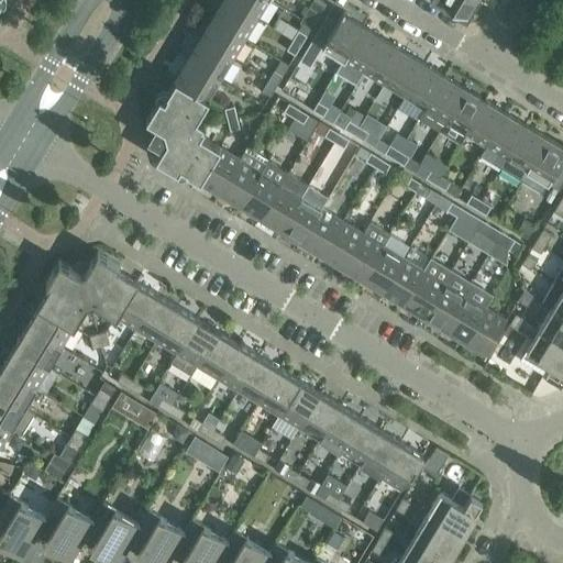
[(257,18),(228,0),(222,0),(212,19),(245,39),(257,18)]
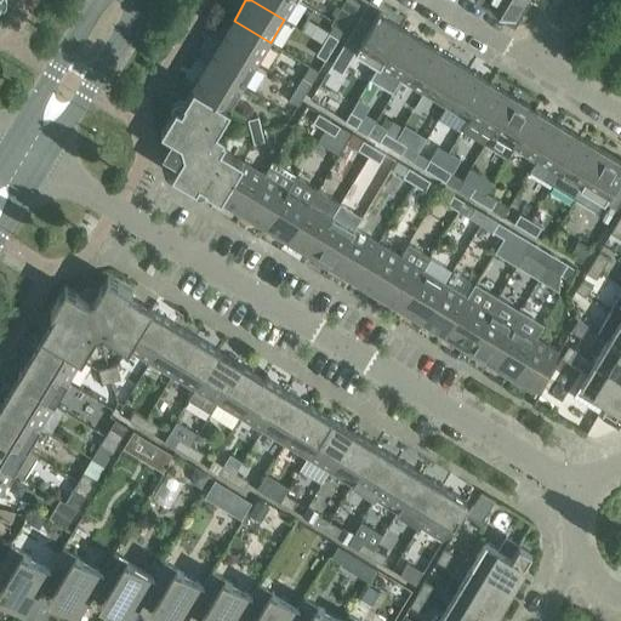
[(296,0),(251,0),(284,20),(296,0)]
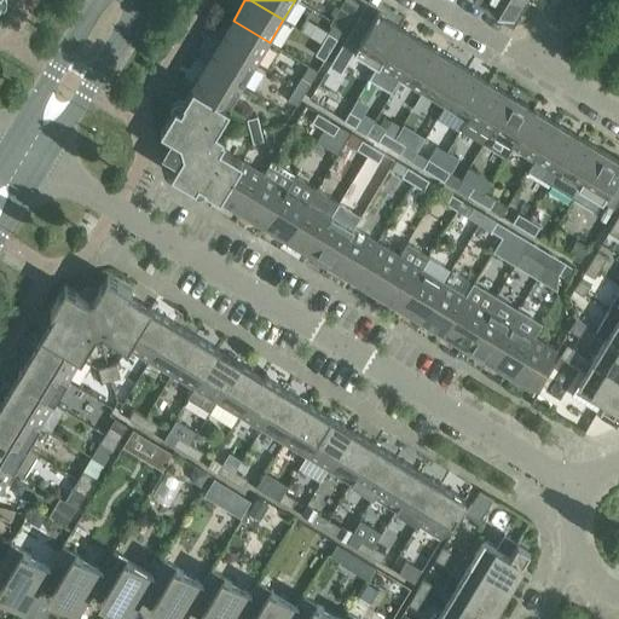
[(359,4),(353,0),(343,0),(330,24),(342,32),(359,4)]
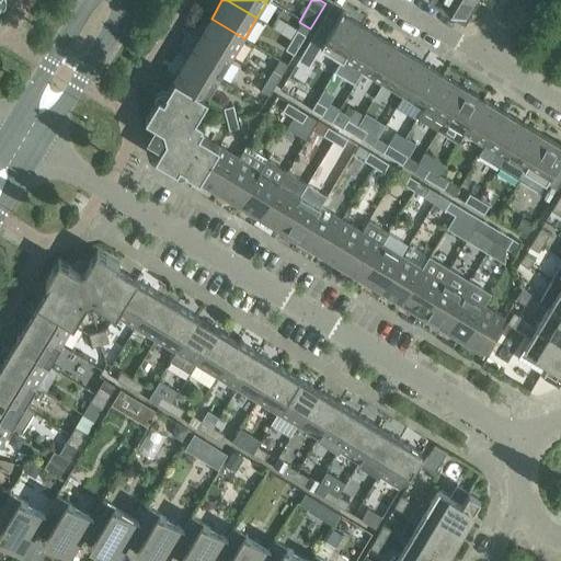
[(431,0),(465,21),(477,0),(431,0)]
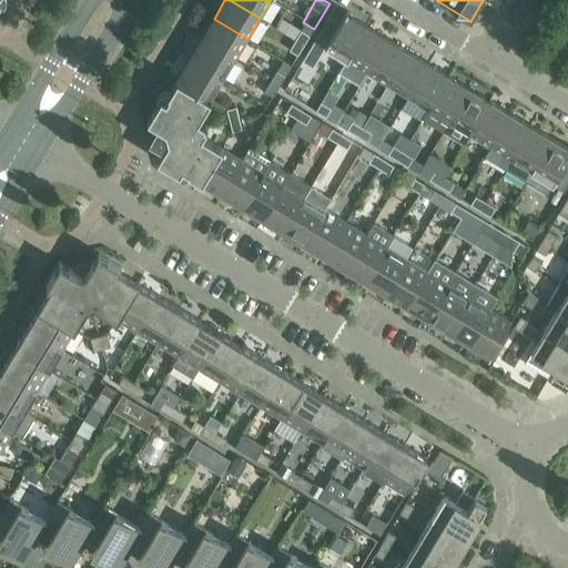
[(346,13),(341,21),(331,14),(315,40),(347,60),(367,26),(346,13)]
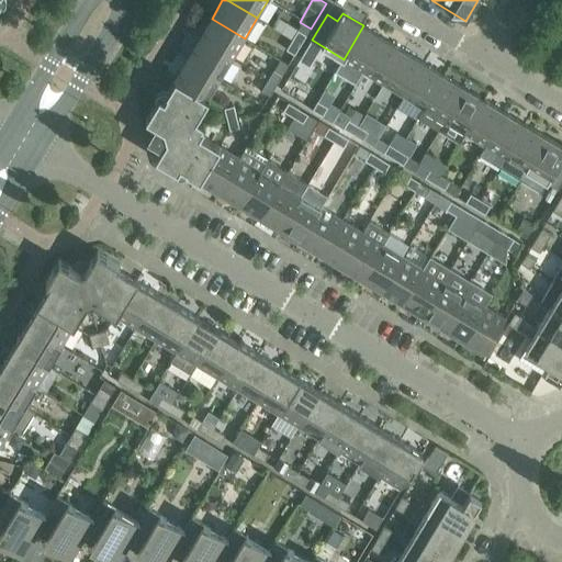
[(245,38),(212,19),(200,38),(233,58),(245,38)]
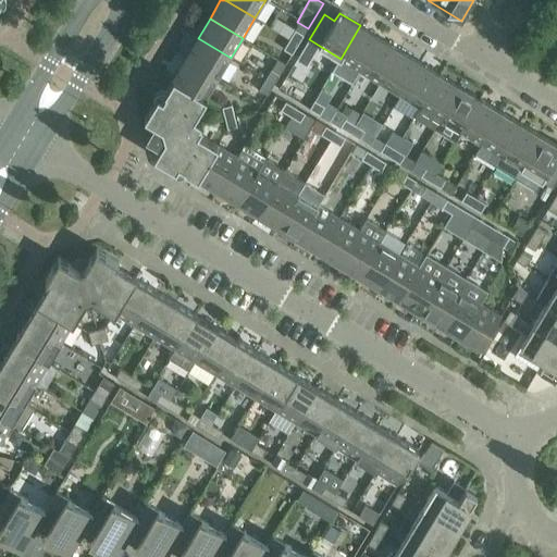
[(285,22),(279,33),(289,39),(295,31),(296,29),(296,28),(285,22)]
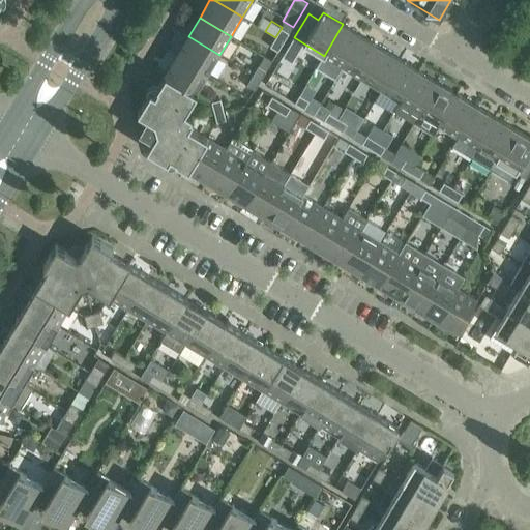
[(343,24),(324,56),(343,67),(361,35),(343,24)]
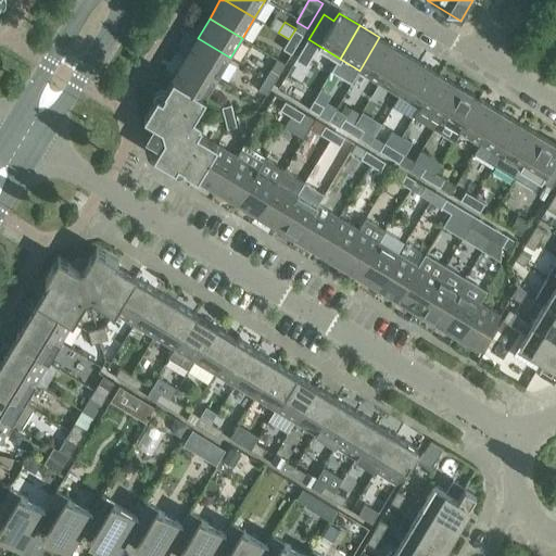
[(303,34),(295,29),(294,30),(289,39),(298,43),(303,34)]
